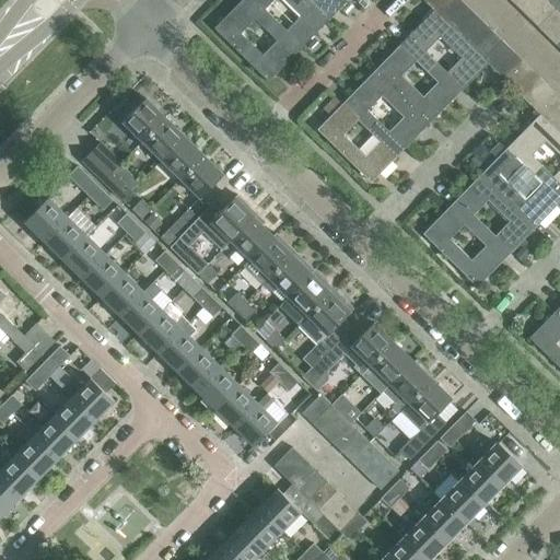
[(241,0),(240,2),(267,28),(275,20),(302,47),(326,21),(304,0),(241,0)]
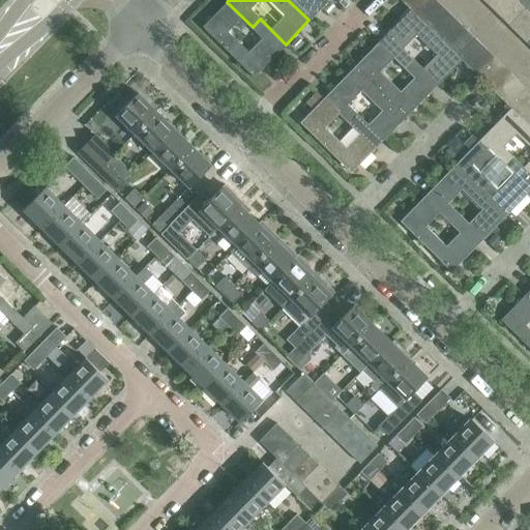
[(288,0),(308,20),(328,0),(288,0)]
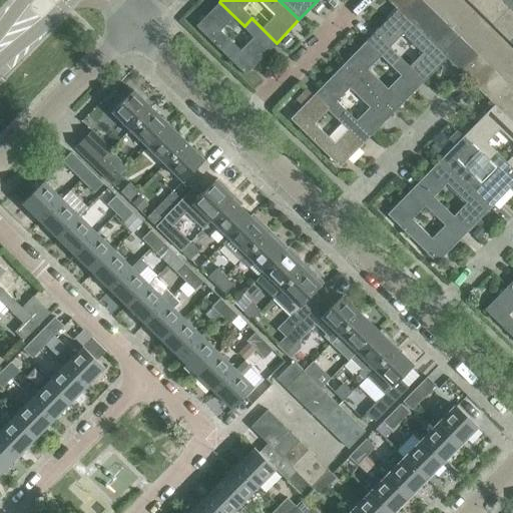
[(411,0),(389,0),(389,1),(400,12),(411,0)]
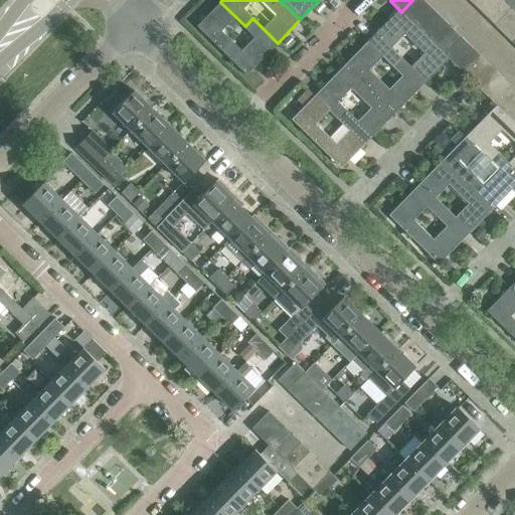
[(422,0),(412,0),(401,12),(410,20),(426,3),(422,0)]
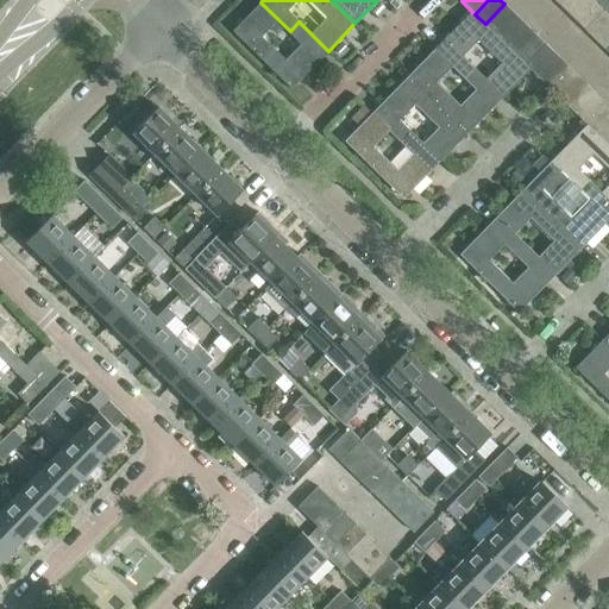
[(573,0),(554,0),(564,10),(573,0)]
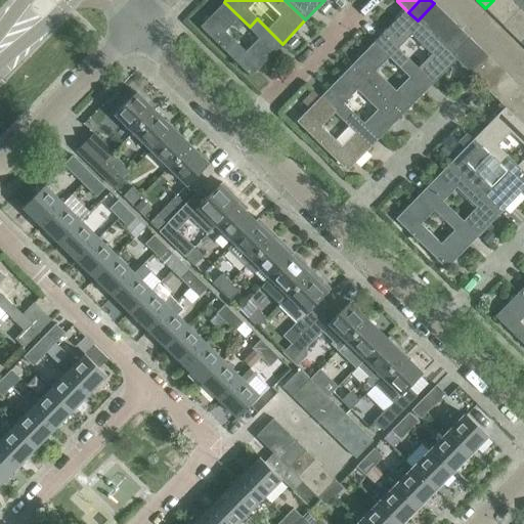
[(493,0),(485,8),(494,16),(510,0),(493,0)]
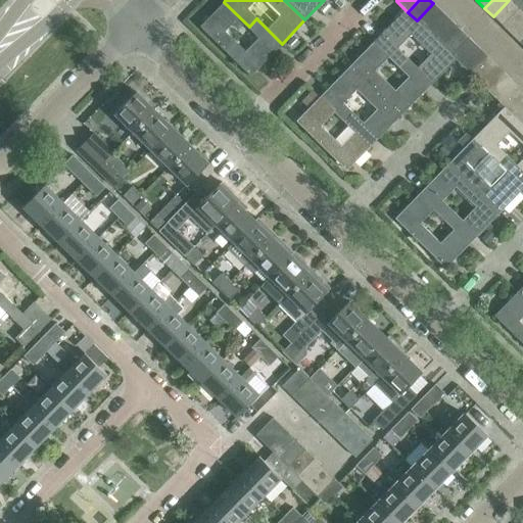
[(509,0),(493,16),(502,26),(519,8),(513,2),(510,0),(509,0)]
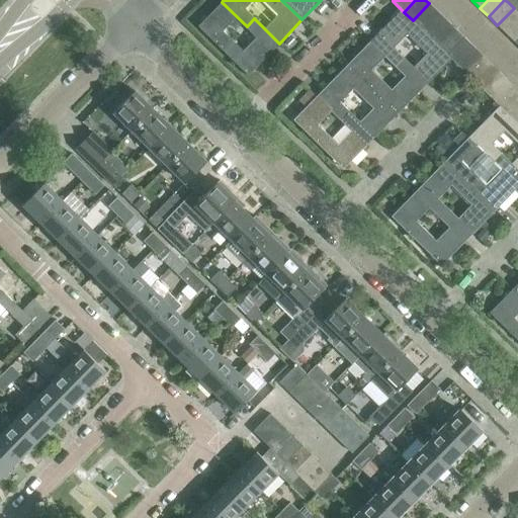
[(517,11),(517,10),(517,0),(510,0),(508,2),(514,8),(517,11)]
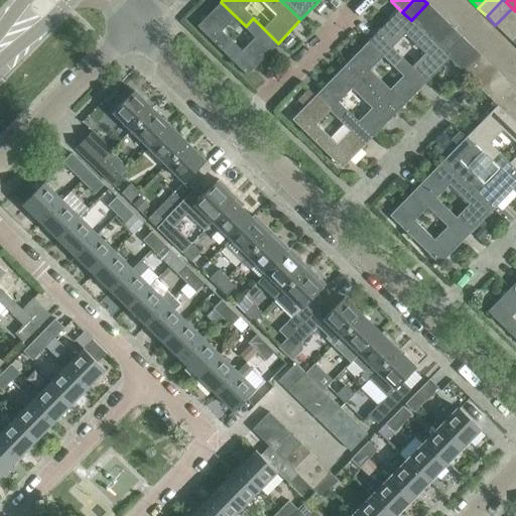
[(253,18),(246,26),(221,2),(198,26),(247,75),(278,43),(253,18)]
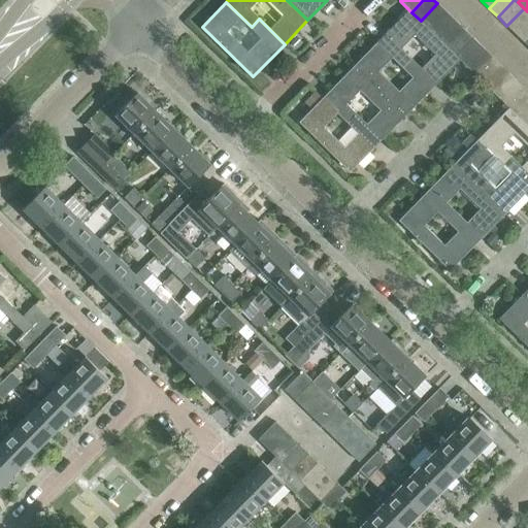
[(437,3),(421,21),(429,30),(447,12),(437,3)]
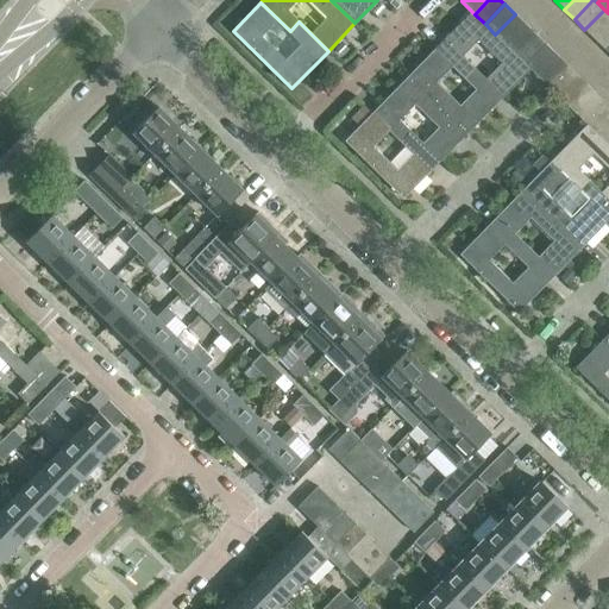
[(608,24),(608,13),(604,10),(584,30),(595,39),(608,24)]
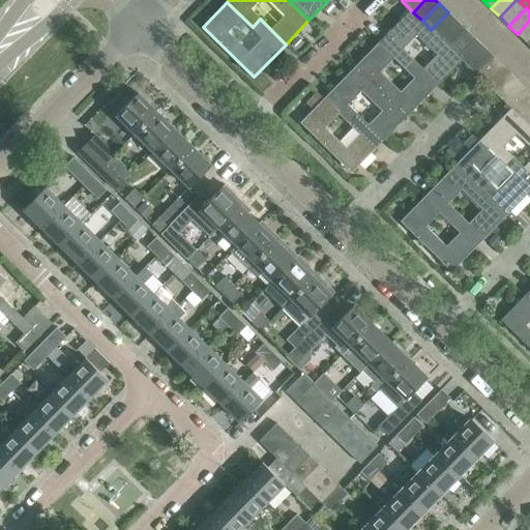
[(462,60),(410,10),(379,41),(405,66),(413,58),(438,84),(462,60)]
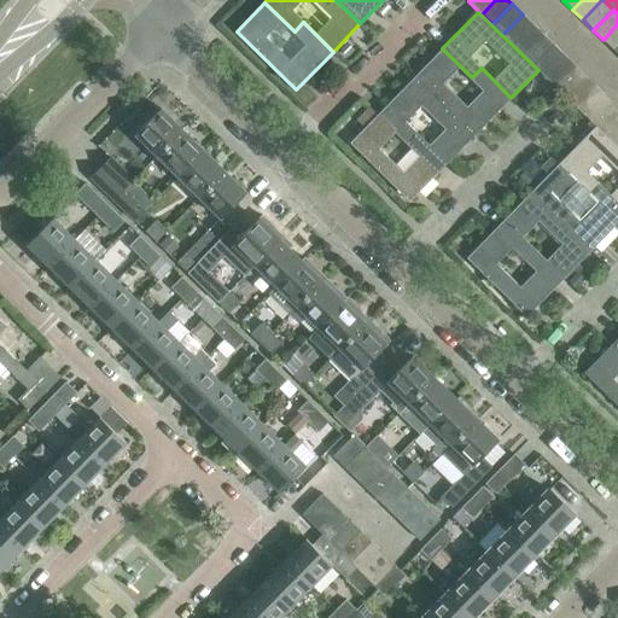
[(523,15),(502,35),(513,45),(532,24),(523,15)]
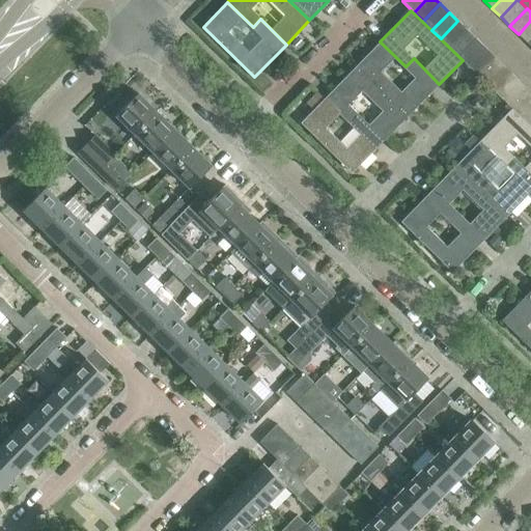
[(457,21),(441,38),(450,47),(467,30),(457,21)]
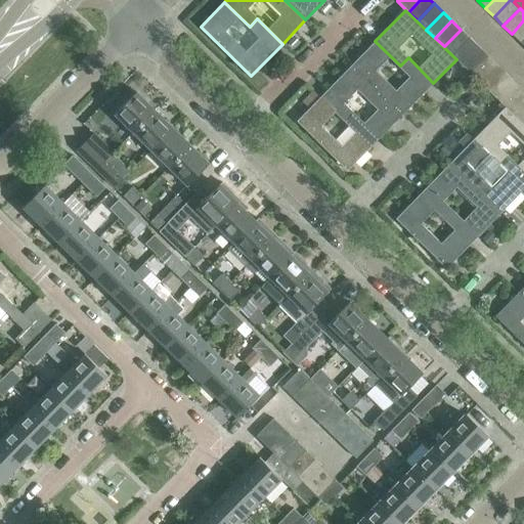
[(523,20),(512,34),(521,43),(523,39),(523,20)]
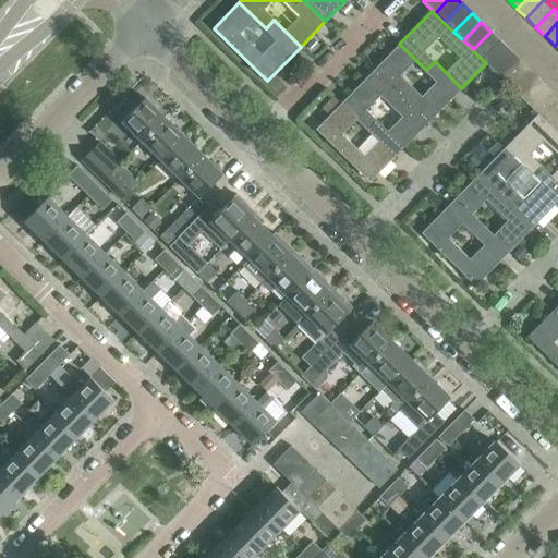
[(490,32),(473,49),(482,59),(500,40),(490,32)]
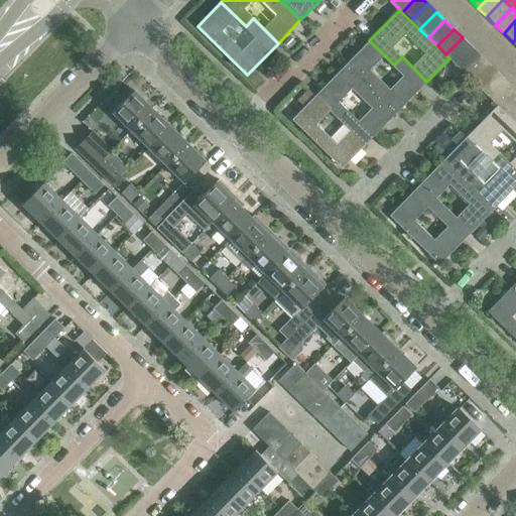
[(289,36),(283,42),(289,48),(295,42),(289,36)]
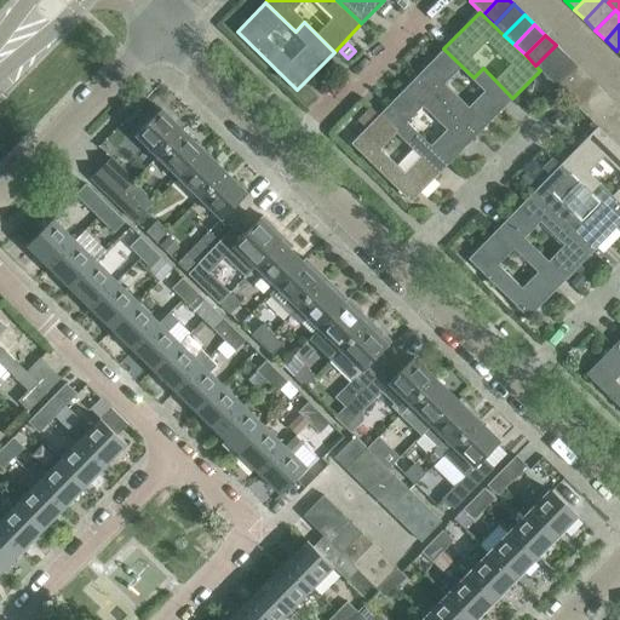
[(556,45),(535,65),(546,75),(566,56),(556,45)]
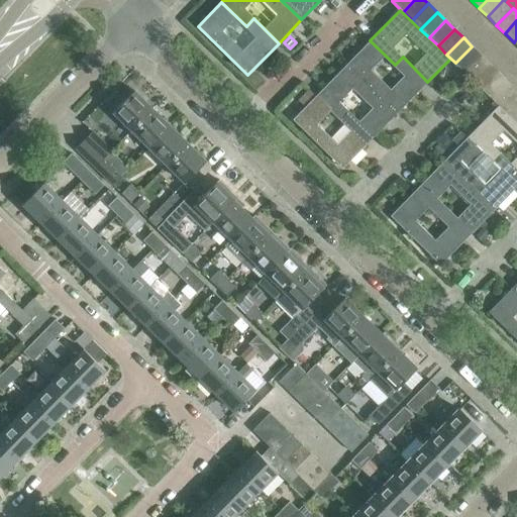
[(427,82),(403,57),(395,65),(370,40),(346,65),(396,113),(427,82)]
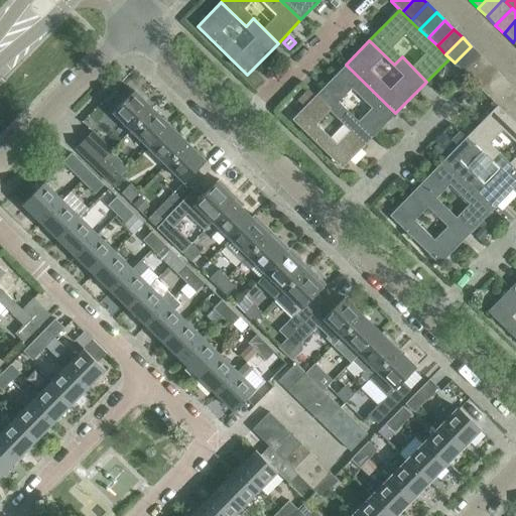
[(455,62),(463,72),(480,54),(471,46),(455,62)]
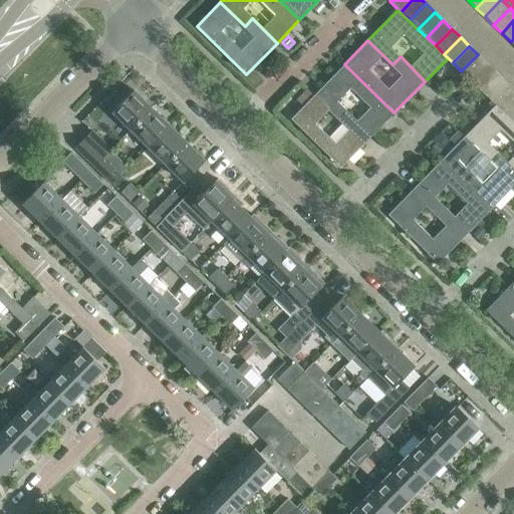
[(478,54),(461,71),(470,79),(487,63),(478,54)]
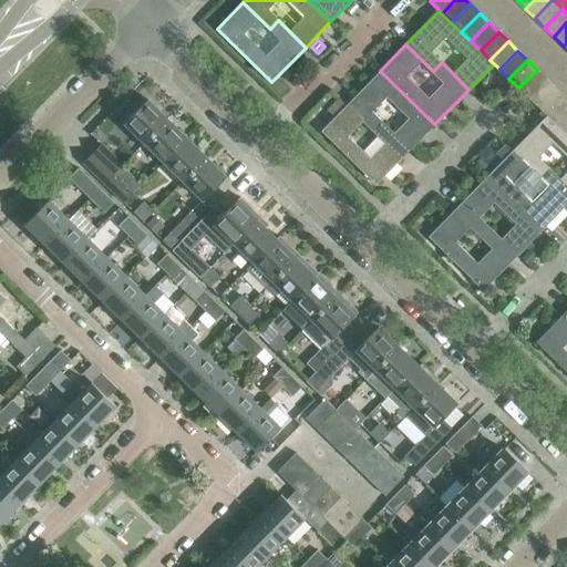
[(537,70),(518,88),(528,98),(546,79),(537,70)]
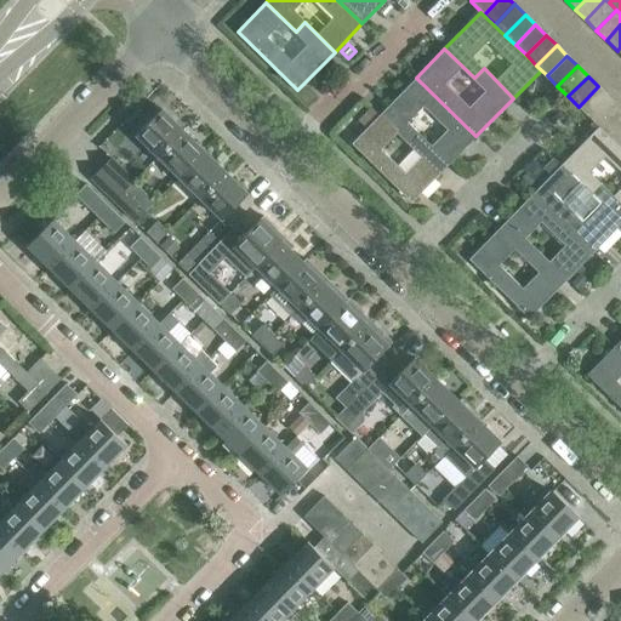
[(476,136),(416,78),(380,114),(410,144),(419,135),(449,164),(476,136)]
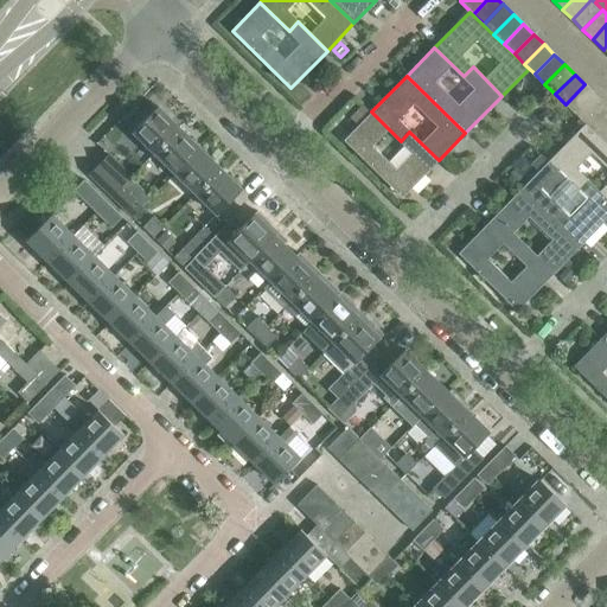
[(576,115),(595,95),(585,84),(566,104),(576,115)]
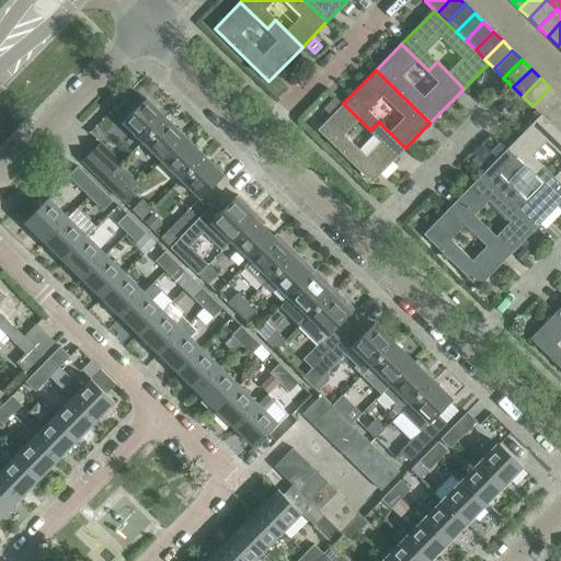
[(560,106),(560,98),(550,88),(533,106),(548,121),(560,106)]
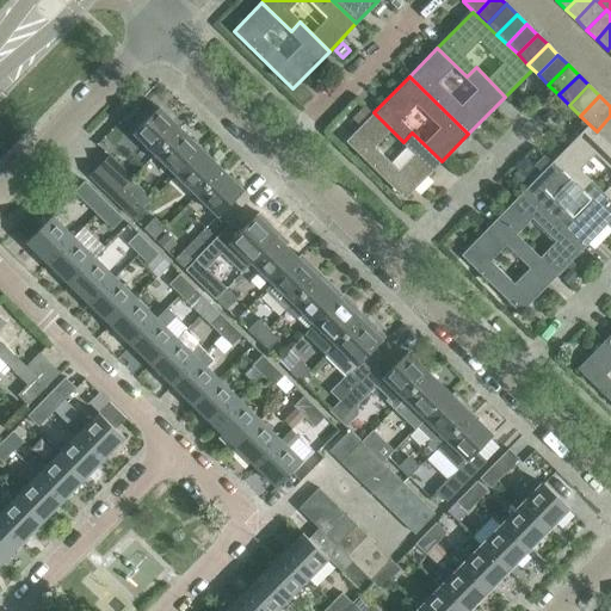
[(159,107),(158,109),(153,103),(140,116),(146,121),(134,134),(155,154),(180,128),(159,107)]
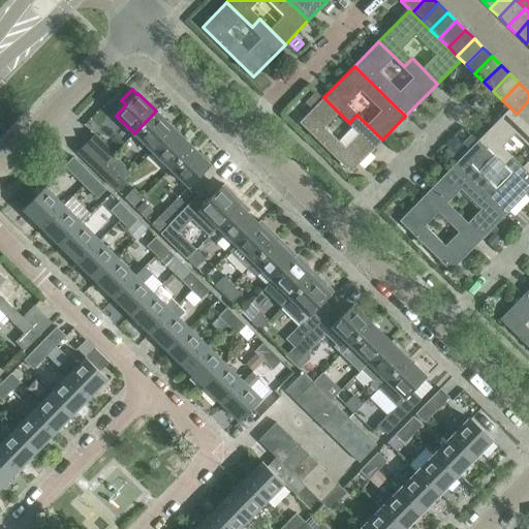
[(300,123),(350,173),(382,139),(356,115),(349,123),(323,97),(300,123)]
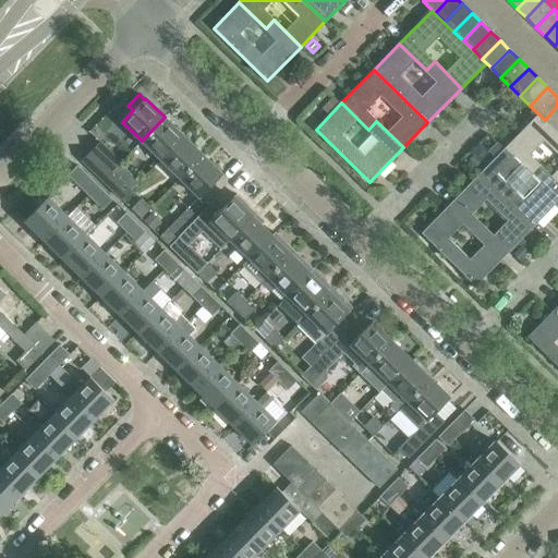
[(557,125),(557,106),(545,120),(555,130),(557,125)]
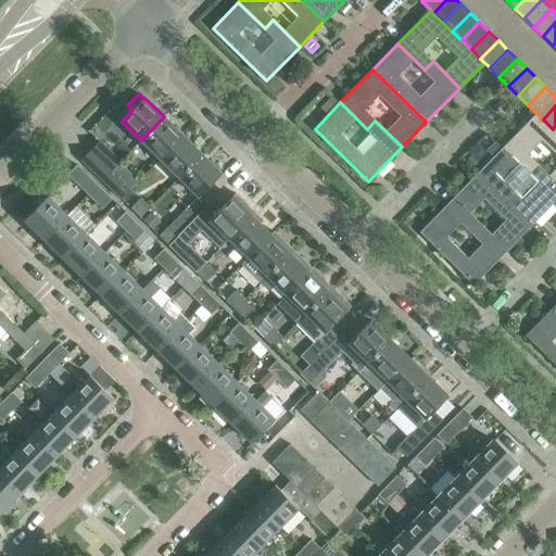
[(503,147),(530,174),(539,165),(555,181),(555,133),(535,114),(503,147)]
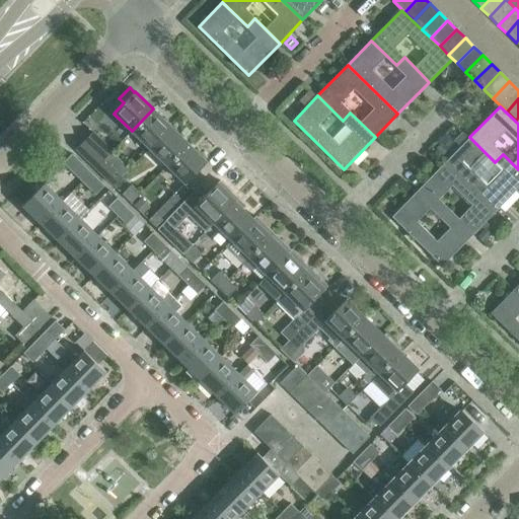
[(170,127),(153,108),(132,131),(149,148),(170,127)]
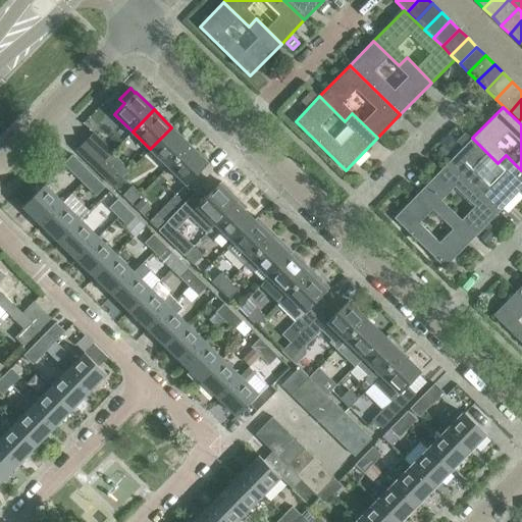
[(150,149),(168,167),(190,145),(171,127),(150,149)]
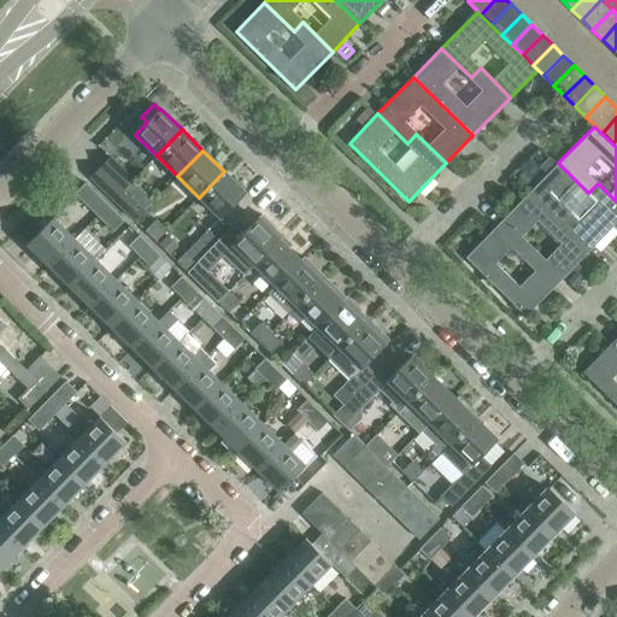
[(123,189),(134,180),(111,157),(100,168),(123,189)]
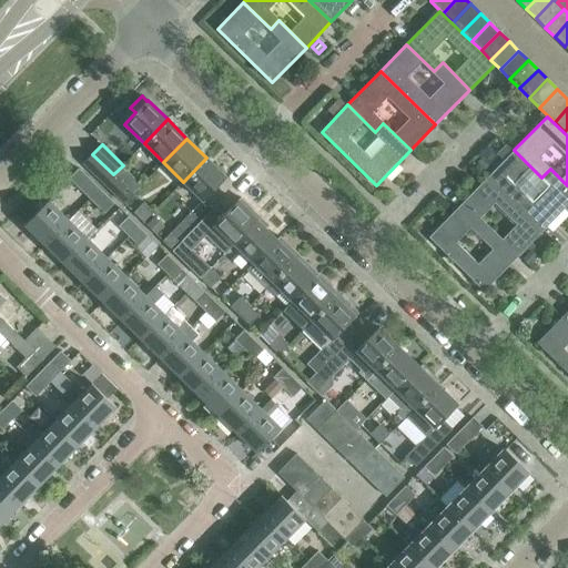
[(567,185),(550,169),(541,178),(514,150),(488,176),(543,230),(567,204),(567,185)]
